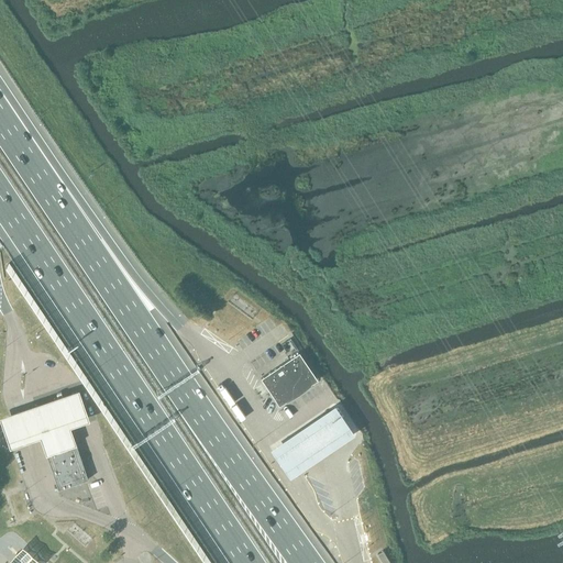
[(262,378),(278,404),(316,378),(299,353),(262,378)]
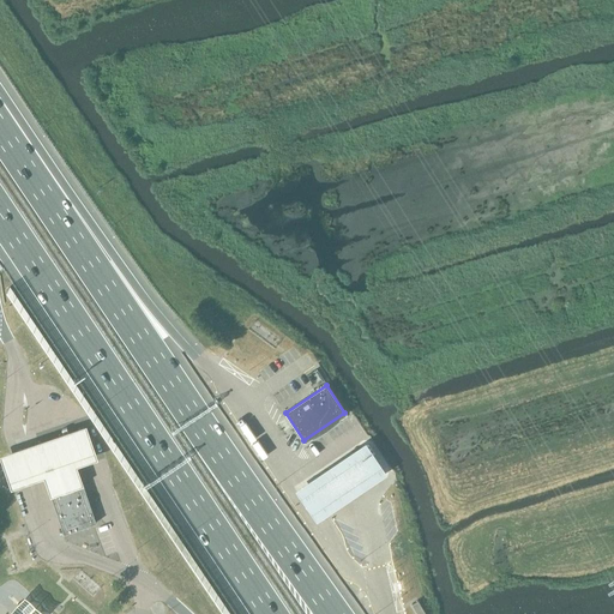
[(88,426),(0,456),(12,489),(46,477),(50,495),(83,483),(77,467),(98,459),(88,426)]
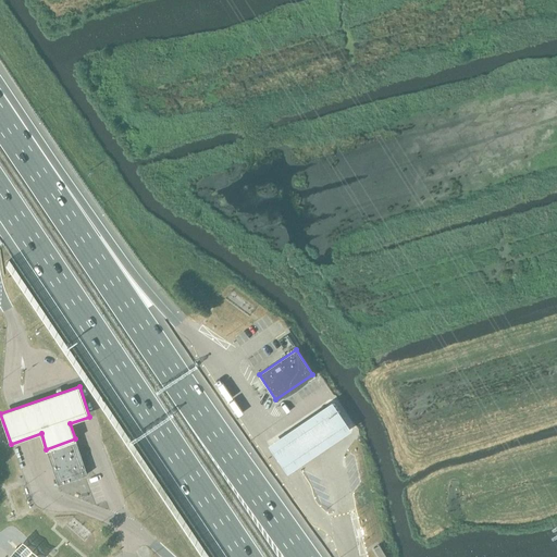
[(332,401),(265,445),(284,474),(350,430),(332,401)]
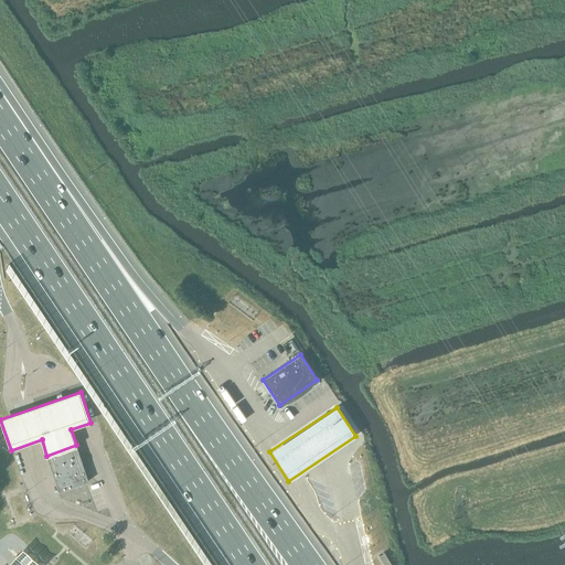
[(59,491),(88,481),(85,470),(76,445),(46,456),(59,491)]
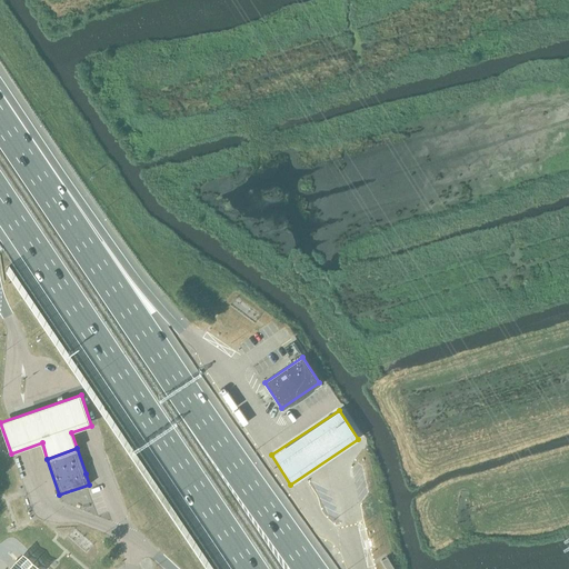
[(9,568),(8,568),(42,568),(25,551),(9,568)]
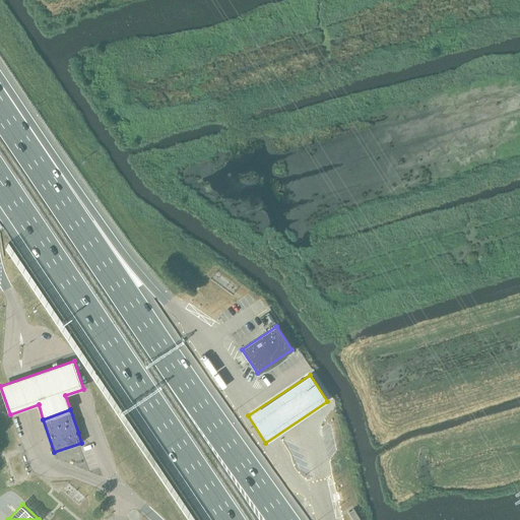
[(363,519),(355,507),(349,511),(354,519),(363,519)]
